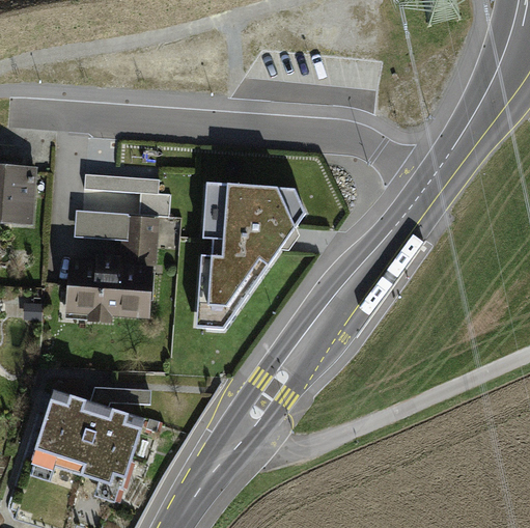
[(33,168),(0,165),(0,216),(29,219),(33,168)]
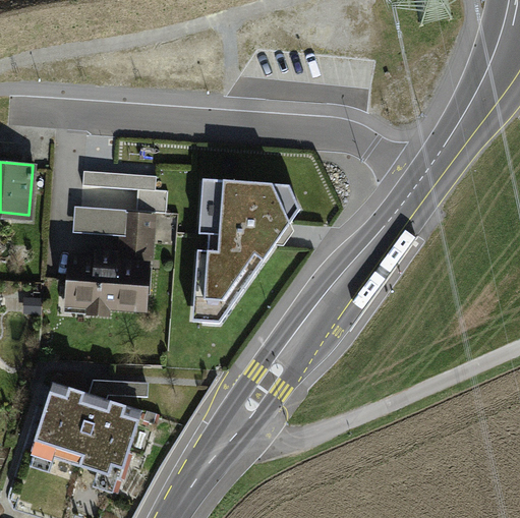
[(201,321),(218,322),(298,207),(288,183),(213,178),(201,321)]
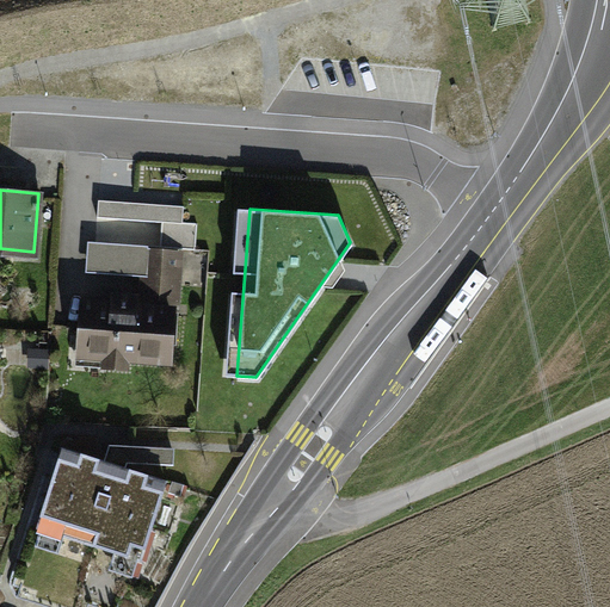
[(174,301),(178,252),(146,249),(141,298),(174,301)]
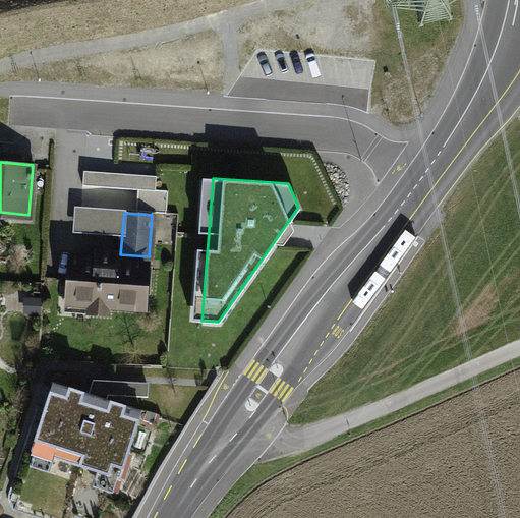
[(76,281),(74,300),(87,301),(91,308),(105,309),(109,303),(141,305),(145,264),(113,262),(113,253),(97,252),(97,260),(71,257),(69,280),(76,281)]
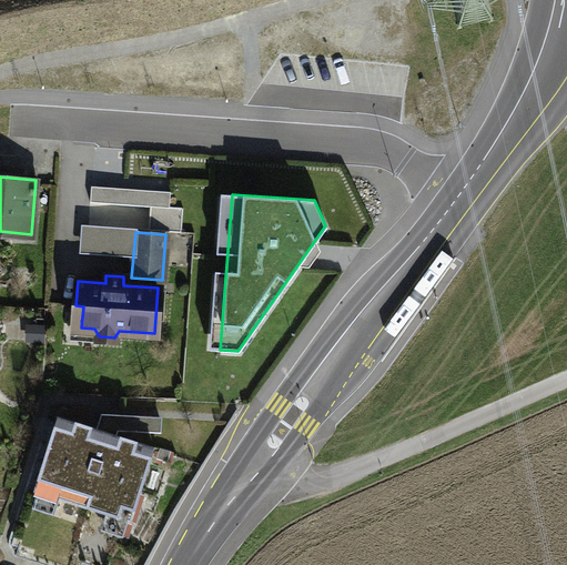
[(101,411),(95,427),(97,427),(100,417),(118,424),(114,433),(115,434),(118,429),(161,431),(161,414),(101,411)]
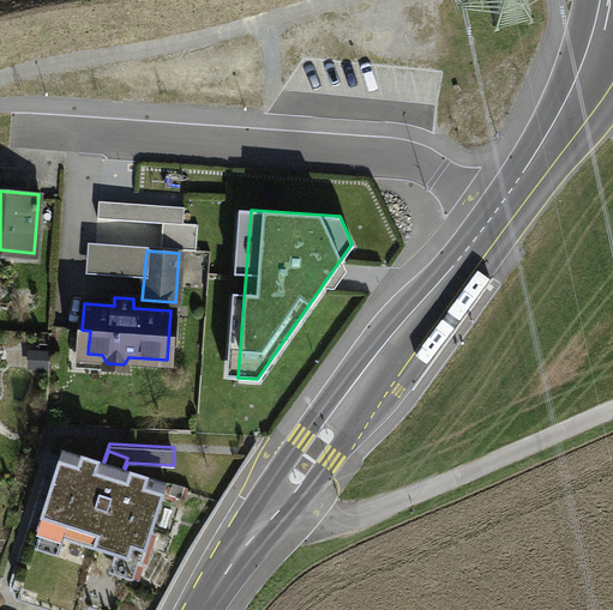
[(103,461),(62,448),(36,527),(140,561),(167,482),(125,469),(124,467),(127,458),(108,451),(104,461),(103,461)]
